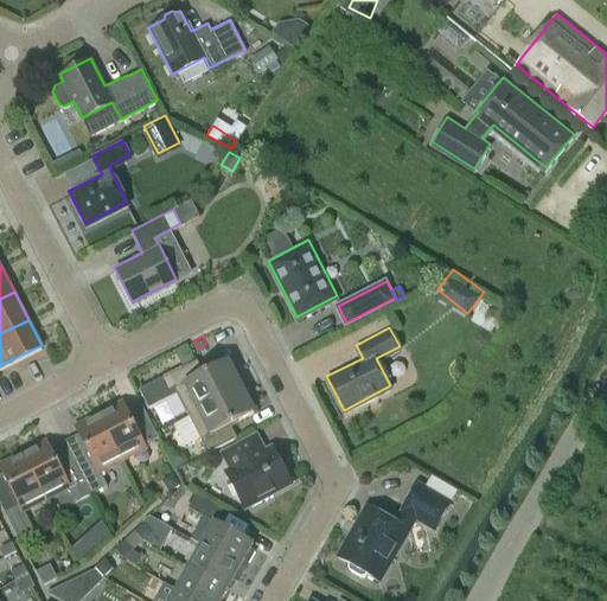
[(176,387),(187,410),(243,382),(232,360),(229,363),(227,358),(202,371),(195,357),(159,376),(166,391),(176,387)]
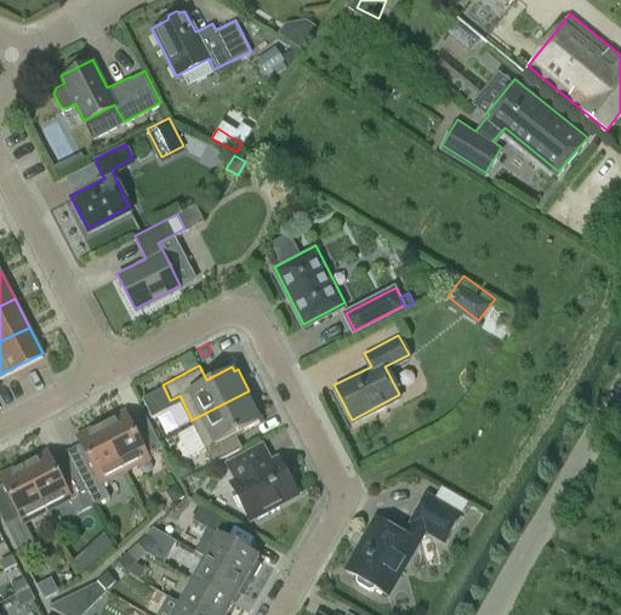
[(260,413),(249,391),(192,420),(212,461),(240,445),(233,432),(258,419),(257,415),(260,413)]
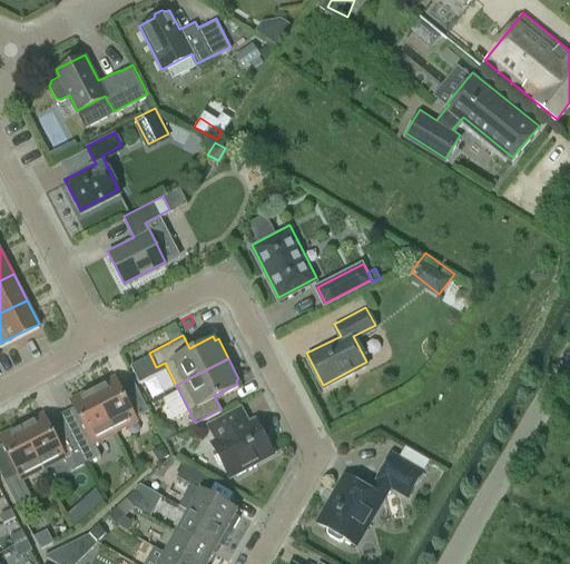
[(114,375),(92,386),(114,429),(136,417),(135,415),(148,407),(144,398),(136,382),(121,388),(114,375)]
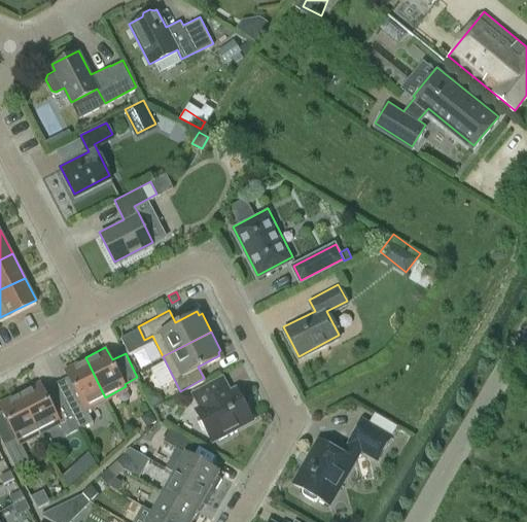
[(85,357),(65,368),(79,396),(67,403),(79,426),(93,419),(86,407),(105,397),(85,357)]
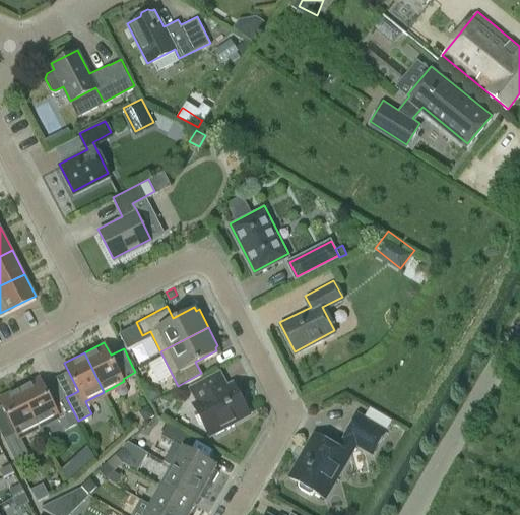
[(239,392),(234,382),(226,385),(218,370),(190,386),(198,400),(193,403),(208,431),(248,409),(247,407),(249,402),(244,393),(239,392)]
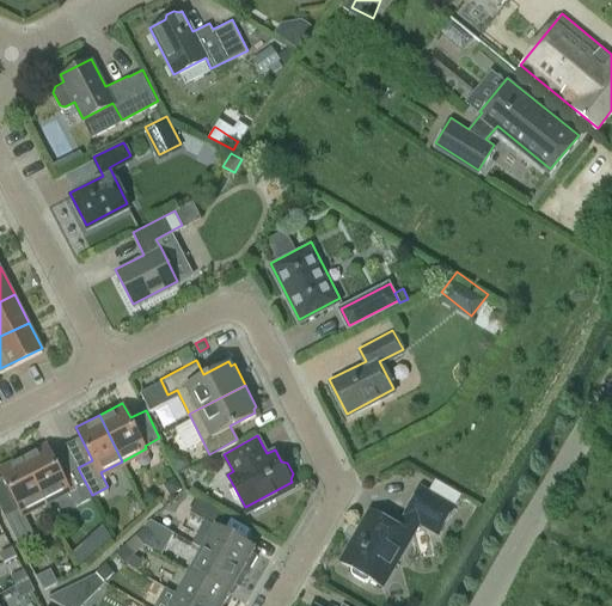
[(46,442),(23,454),(47,500),(68,489),(77,503),(92,495),(78,467),(63,475),(46,442)]
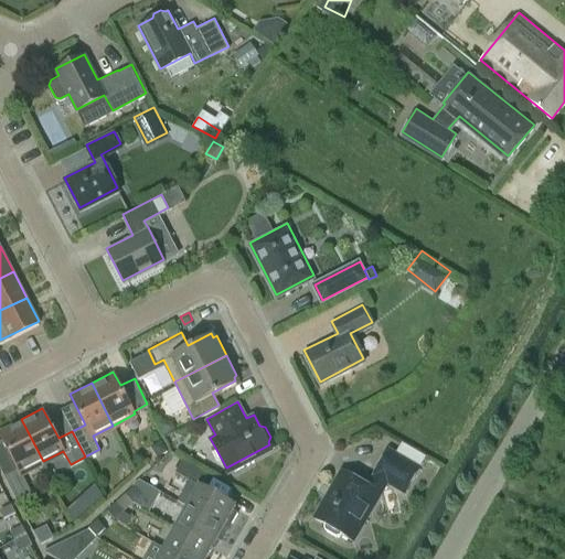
[(21,419),(0,429),(0,432),(14,460),(1,468),(17,497),(31,490),(22,472),(43,461),(21,419)]
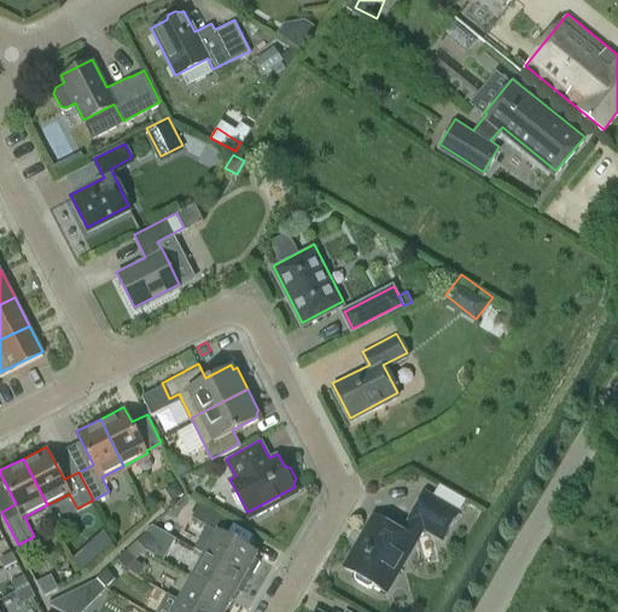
[(367,583),(372,583),(372,582),(386,590),(396,570),(415,537),(423,524),(443,535),(459,508),(425,488),(408,516),(410,517),(403,529),(374,512),(365,528),(357,541),(344,563),(343,564),(355,571),(355,572),(355,577),(367,583)]
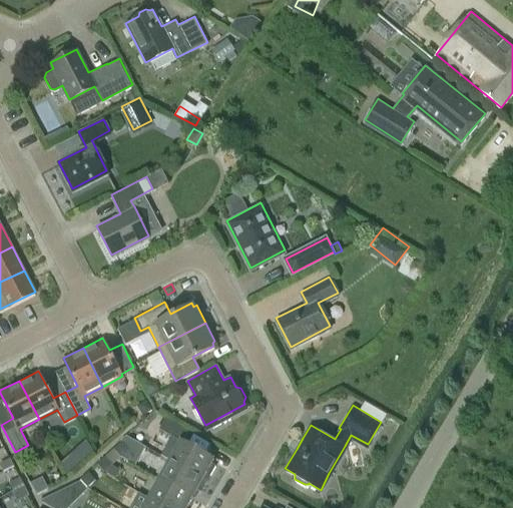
[(162,453),(173,459),(207,478),(216,462),(213,460),(215,457),(182,438),(187,429),(166,417),(160,427),(172,435),(162,453)]
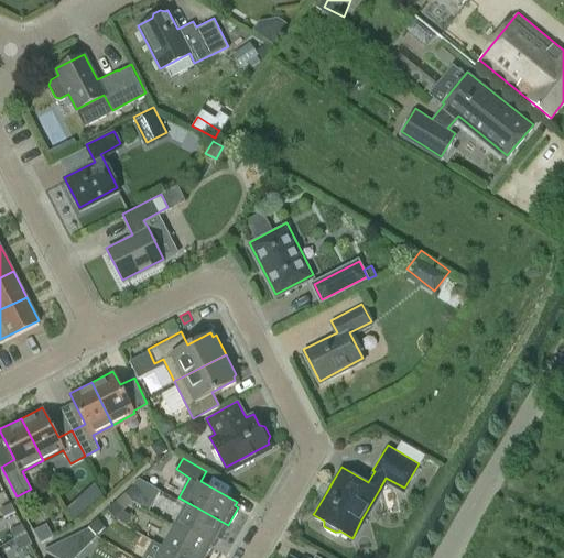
[(133,500),(142,491),(134,483),(126,491),(133,500)]
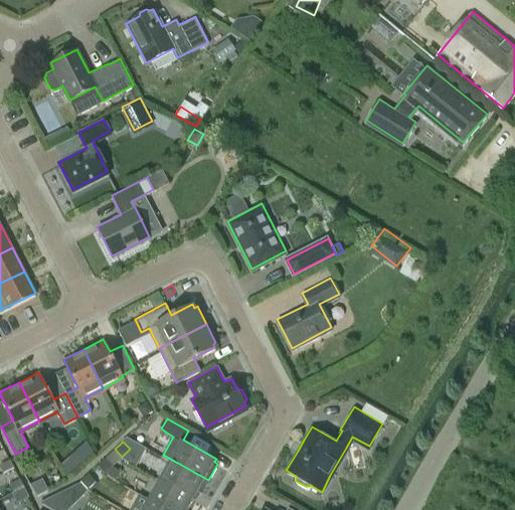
[(106,457),(98,464),(106,472),(114,465),(106,457)]
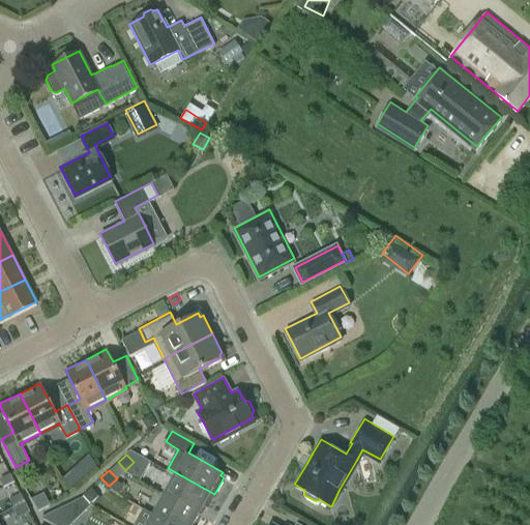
[(15,479),(10,471),(0,476),(0,478),(3,486),(15,479)]
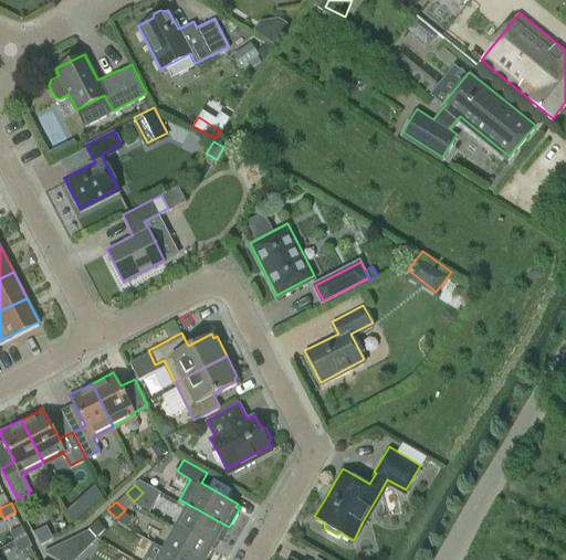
[(229,527),(191,506),(179,526),(215,546),(219,538),(222,539),(229,527)]
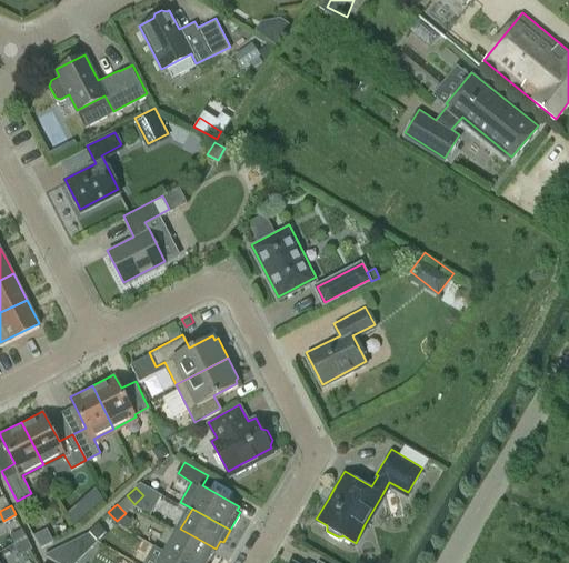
[(97,539),(107,531),(98,521),(89,530),(97,539)]
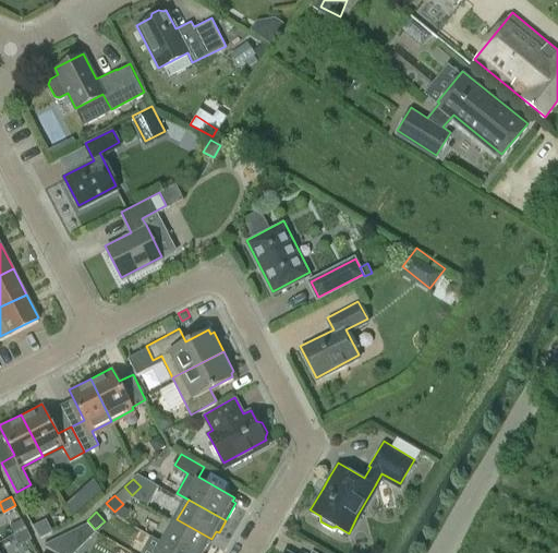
[(10,524),(14,532),(26,526),(22,517),(10,524)]
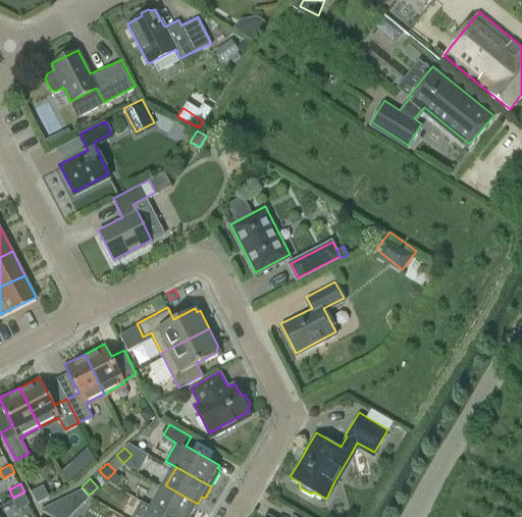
[(175,516),(190,516),(198,504),(165,485),(155,505),(175,516)]
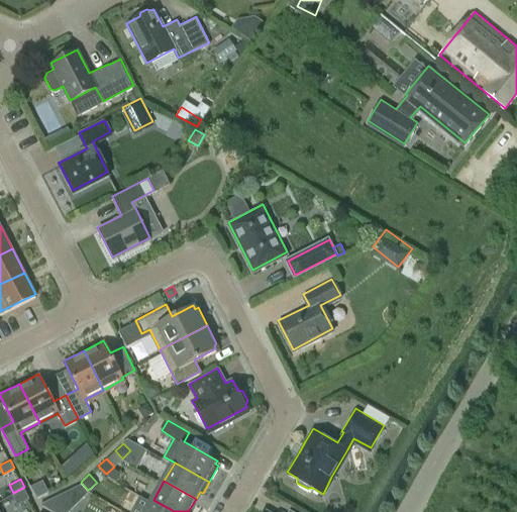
[(24,487),(13,493),(17,500),(28,495),(24,487)]
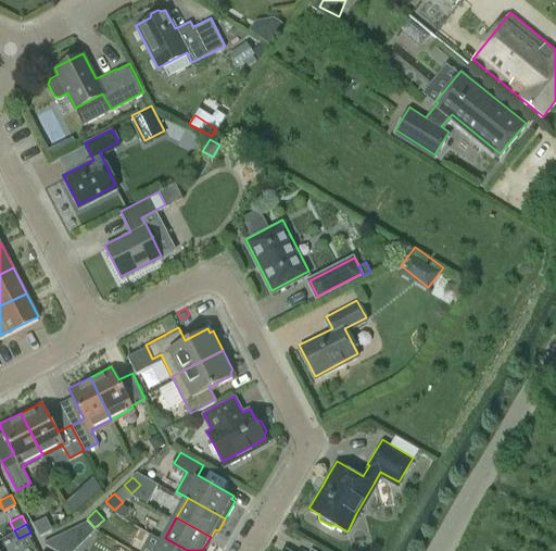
[(156,550),(187,550),(165,538),(156,550)]
